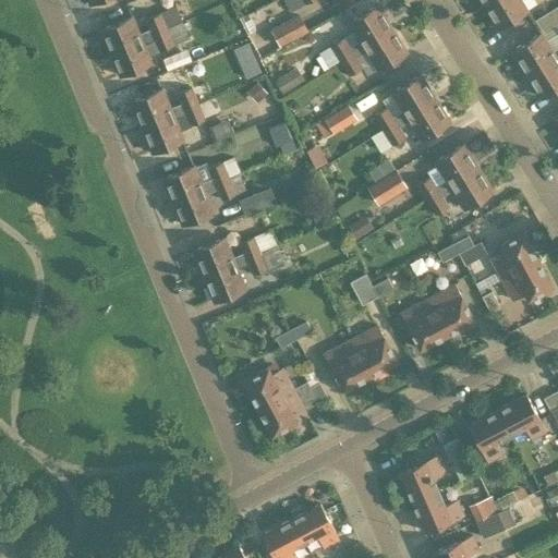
[(490,0),(484,4),(498,28),(528,10),(520,0),(490,0)]
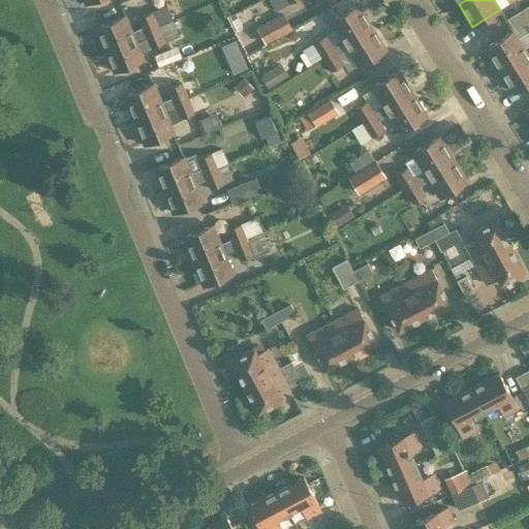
[(305,68),(321,58),(371,27),(356,5),(331,22),(341,39),(331,45),(325,36),(301,51),(305,57),(300,60),(305,68)]
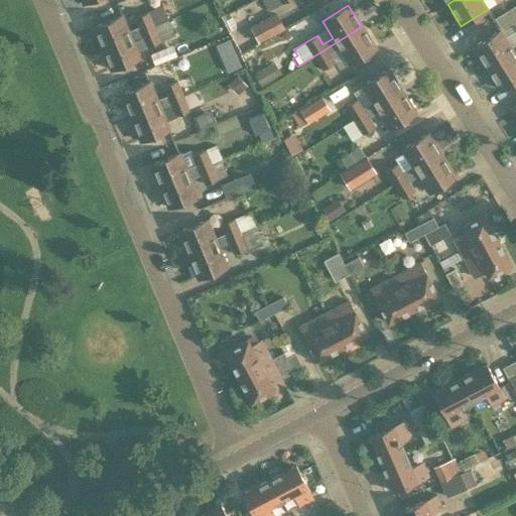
[(515,5),(499,14),(505,25),(515,19),(515,5)]
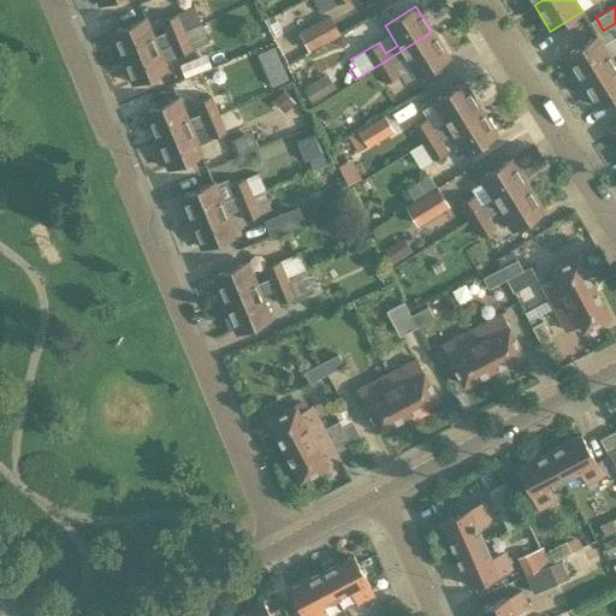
[(111,33),(122,59),(155,45),(202,27),(194,9),(161,22),(166,34),(153,39),(144,19),(111,33)]
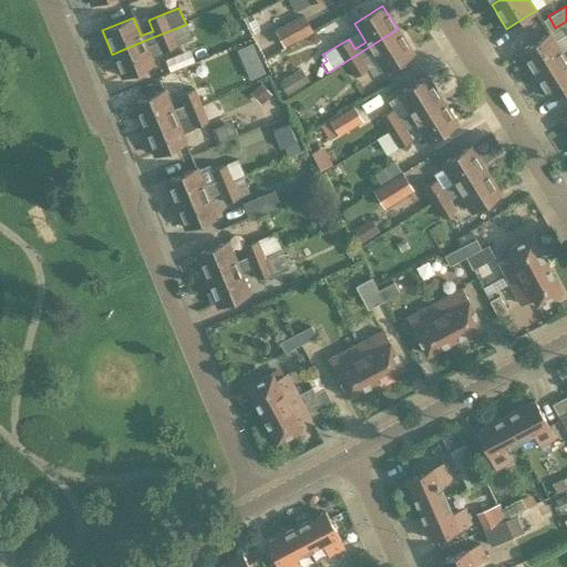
[(303,13),(275,29),(284,44),(312,30),(303,13)]
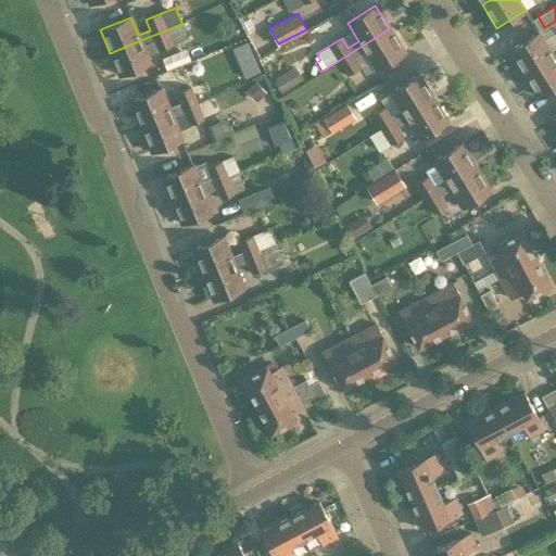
[(188,39),(182,24),(140,40),(110,53),(119,76),(150,63),(142,47),(155,41),(159,51),(188,39)]
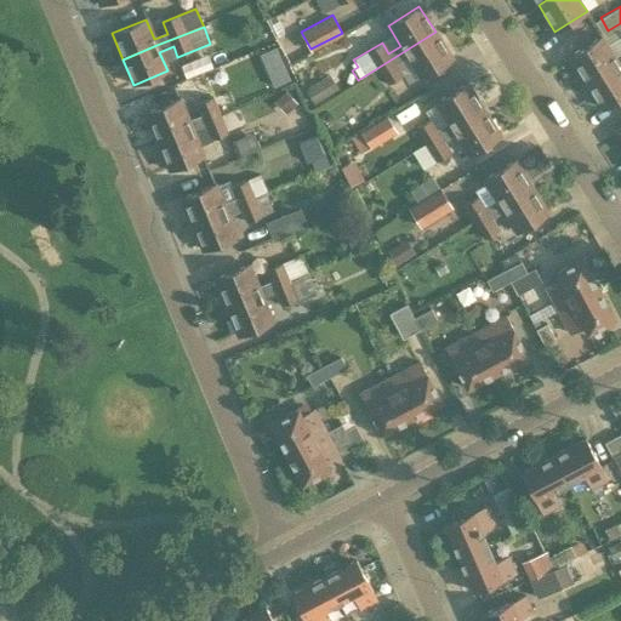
[(451,58),(436,32),(377,68),(388,85),(403,75),(396,64),(408,57),(421,78),(451,58)]
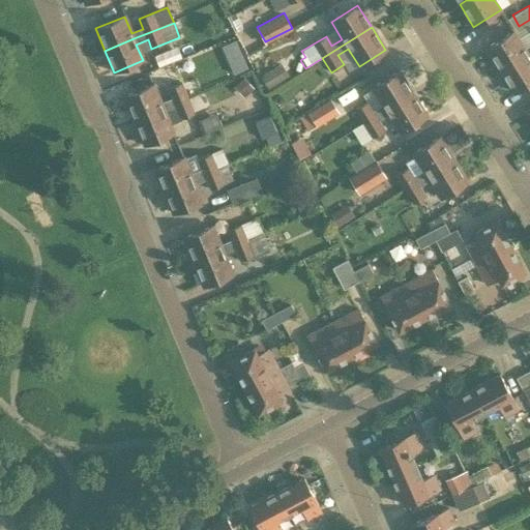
[(487,48),(500,70),(529,51),(529,31),(529,32),(528,30),(518,36),(513,31),(487,48)]
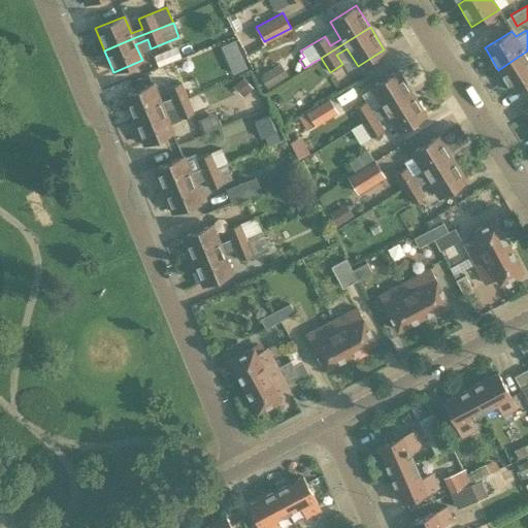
[(527,51),(498,70),(513,92),(527,81),(527,51)]
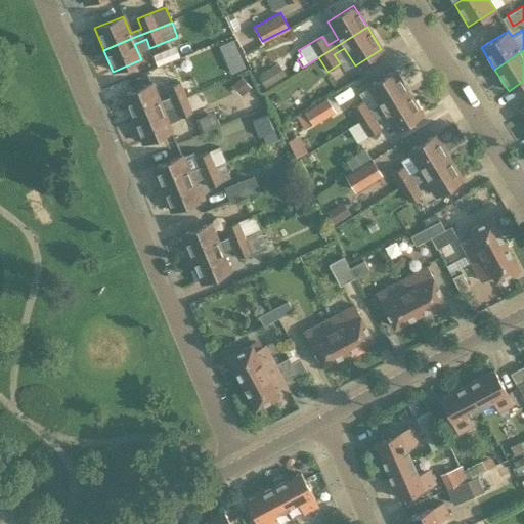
[(238,53),(225,58),(231,72),(244,66),(238,53)]
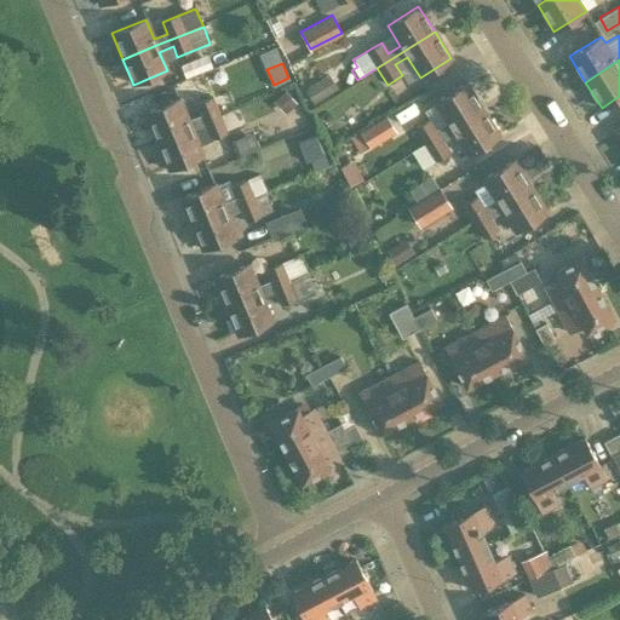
[(325,75),(304,89),(314,103),(334,91),(325,75)]
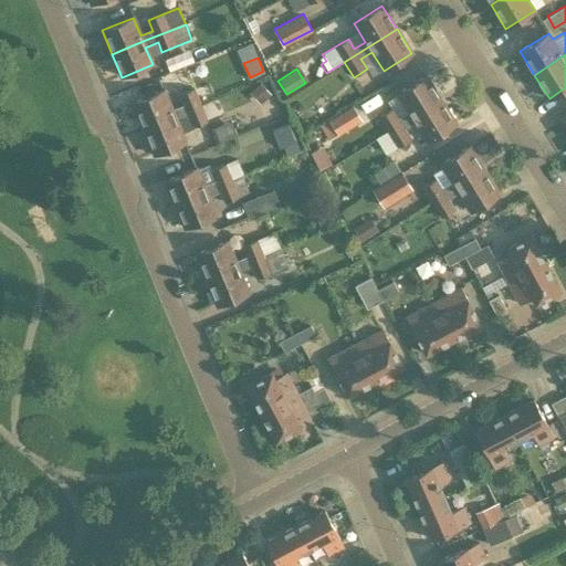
[(412,117),(441,101),(426,76),(398,94),(409,113),(398,119),(391,108),(378,117),(388,132),(412,117)]
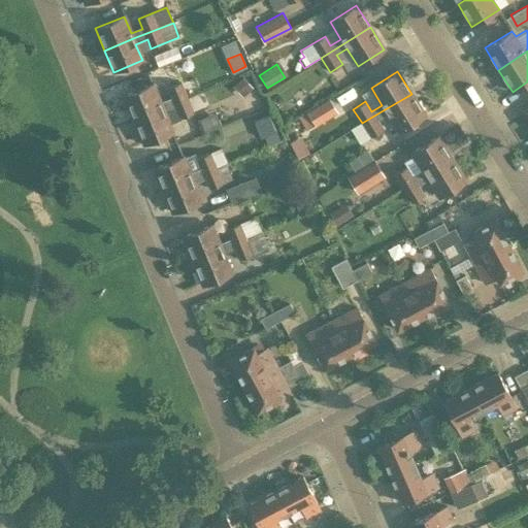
[(242,76),(232,86),(242,97),(253,87),(242,76)]
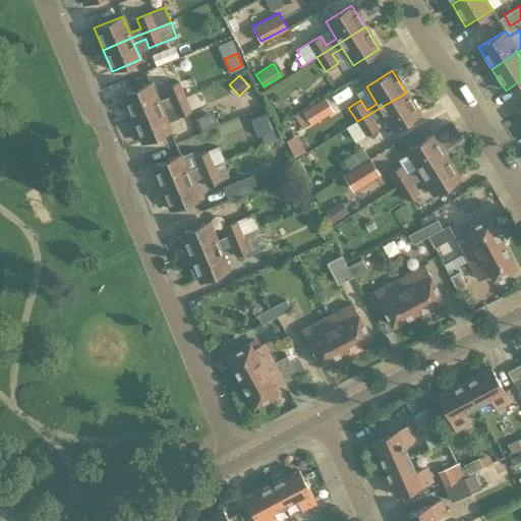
[(122,95),(132,119),(184,98),(197,92),(191,76),(165,88),(170,98),(158,103),(150,83),(122,95)]
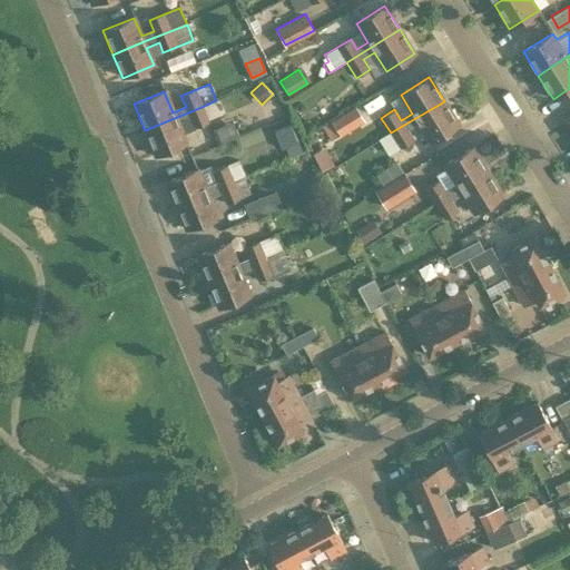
[(459,125),(444,101),(415,118),(391,133),(400,148),(413,140),(408,130),(419,124),(430,143),(459,125)]
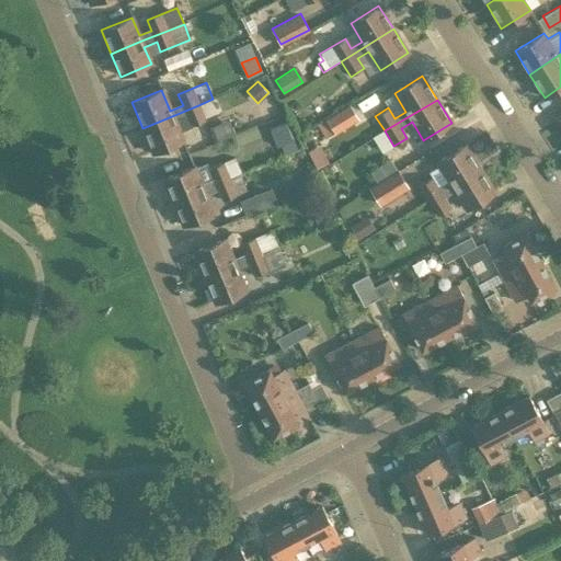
[(358,118),(350,104),(327,117),(334,132),(358,118)]
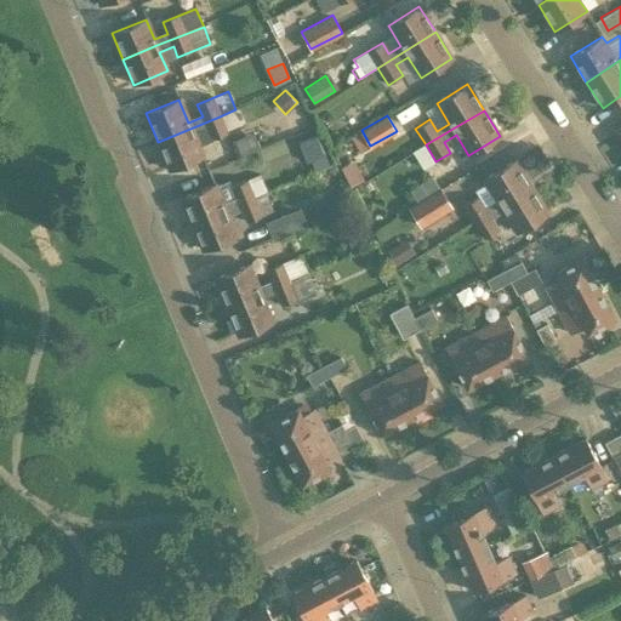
[(227,135),(220,117),(158,142),(169,170),(203,157),(193,135),(208,129),(212,141),(227,135)]
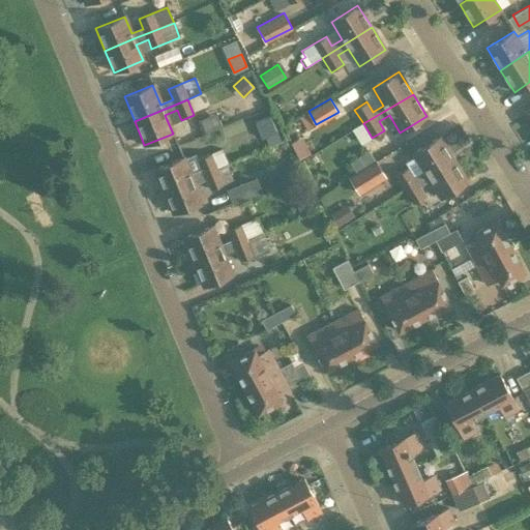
[(260,119),(268,144),(281,140),(272,116),(260,119)]
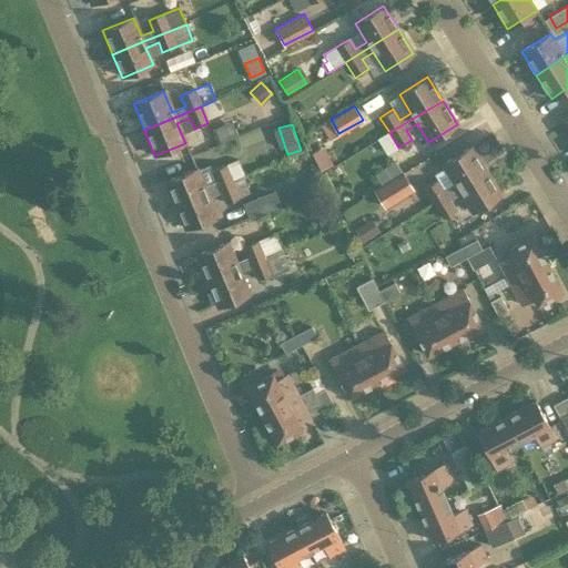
[(457,189),(486,171),(472,148),(443,164),(455,183),(444,190),(437,180),(424,188),(433,203),(457,189)]
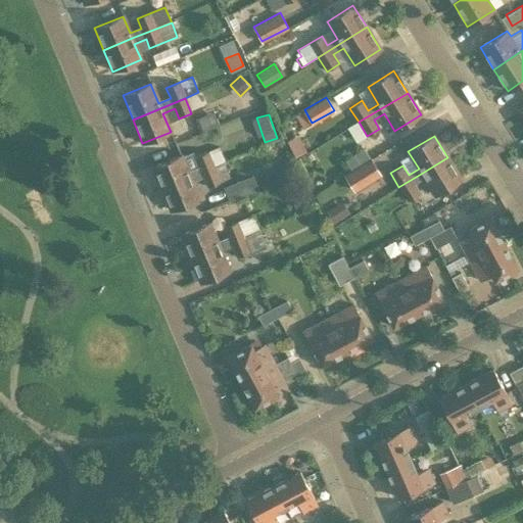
[(345,160),(352,171),(372,158),(365,148),(345,160)]
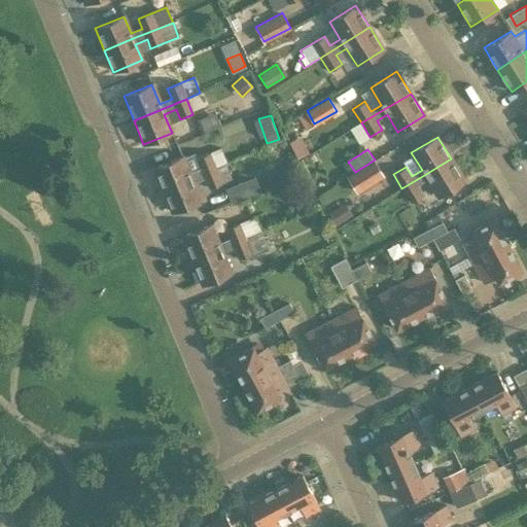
[(216,169),(210,153),(197,159),(201,169),(189,174),(182,157),(154,169),(163,190),(216,169)]
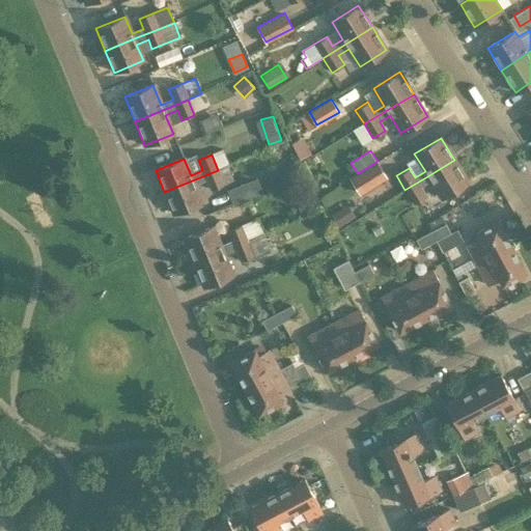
[(468,183),(454,160),(427,176),(404,190),(414,204),(426,197),(421,188),(431,182),(442,199),(468,183)]
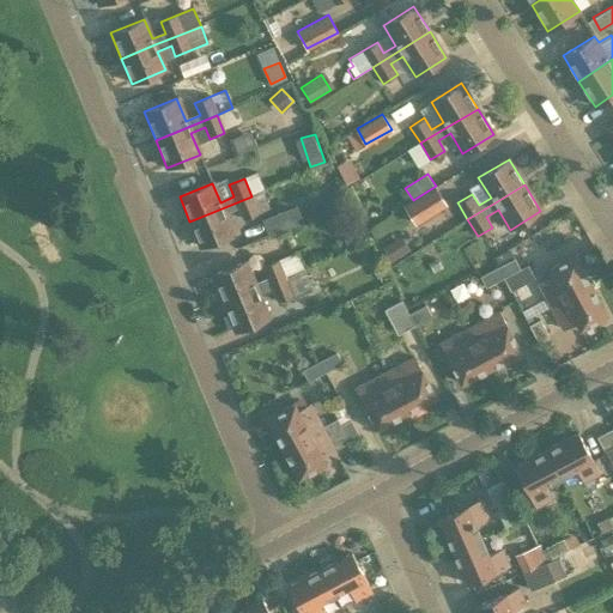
[(436,186),(413,200),(405,205),(416,224),(448,205),(436,186)]
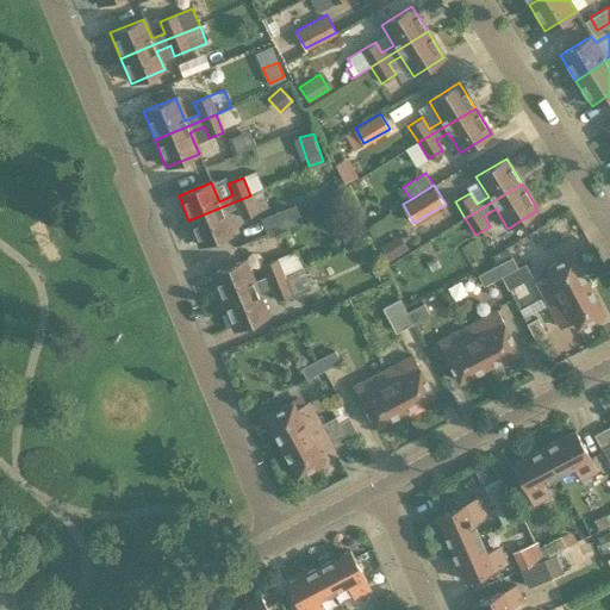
[(261,191),(251,195),(250,195),(188,221),(199,246),(232,232),(224,213),(237,207),(242,219),(269,209),(261,191)]
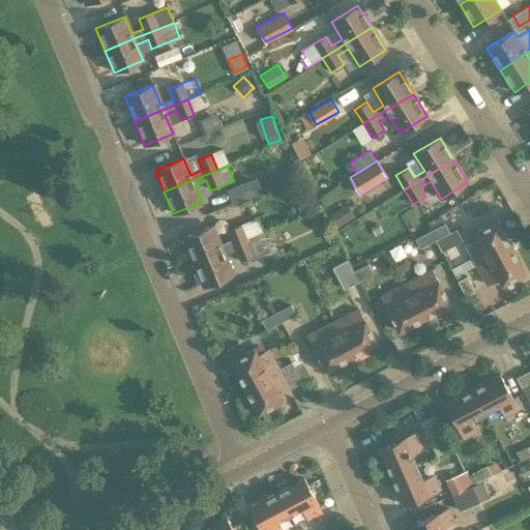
[(234,197),(264,192),(262,180),(251,182),(251,181),(232,184),(234,197)]
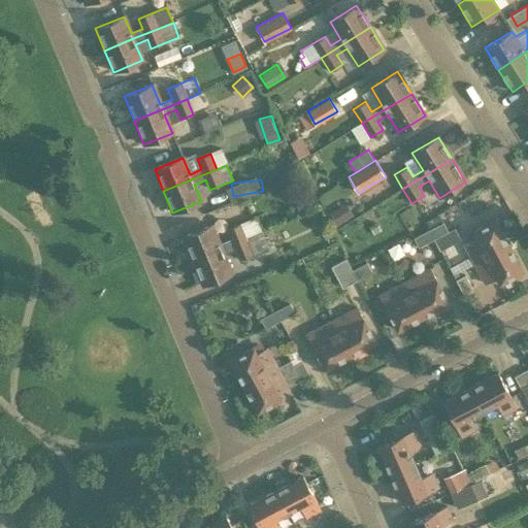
[(309,196),(295,199),(297,211),(312,208),(309,196)]
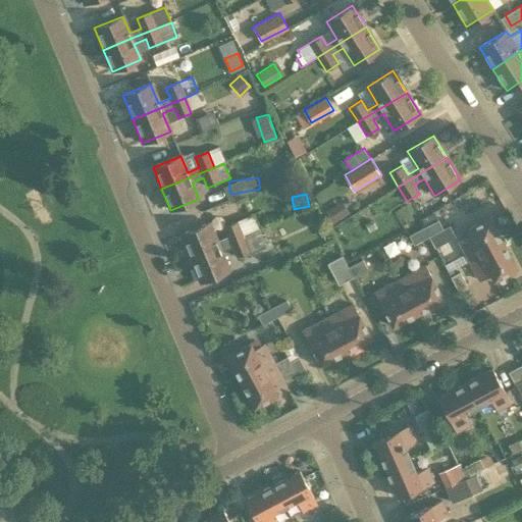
[(338,202),(325,211),(332,223),(346,214),(338,202)]
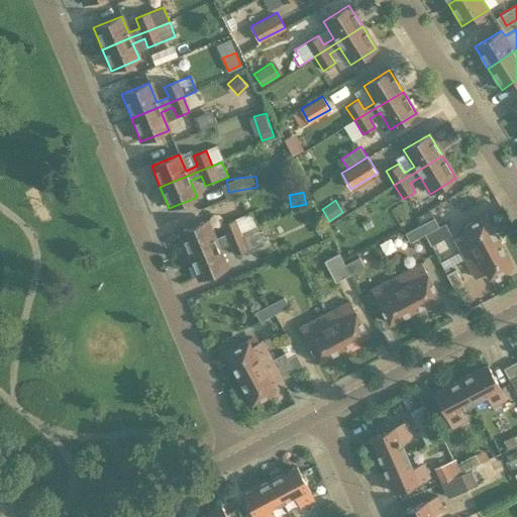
[(420,223),(420,224),(433,217),(429,210),(416,217),(416,218),(420,223)]
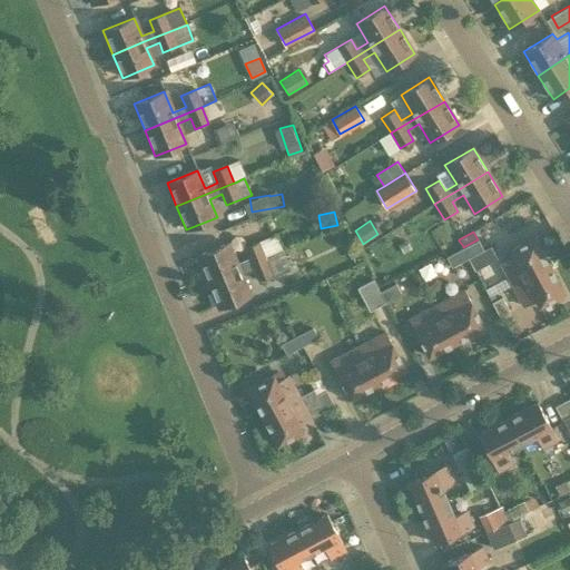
[(513,284),(550,265),(534,238),(510,252),(513,257),(501,263),(513,284)]
